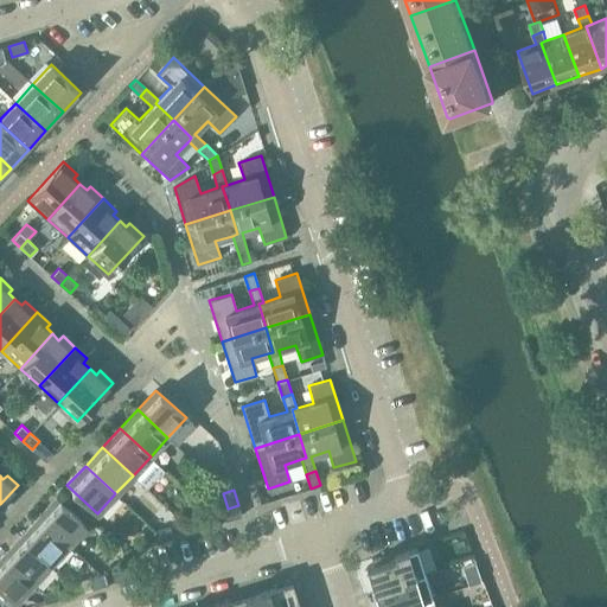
[(56,497),(38,517),(68,545),(87,525),(56,497)]
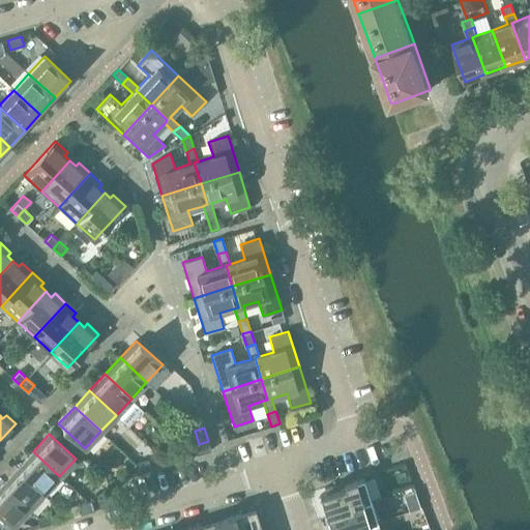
[(208,441),(199,444),(194,445),(197,454),(210,450),(208,441)]
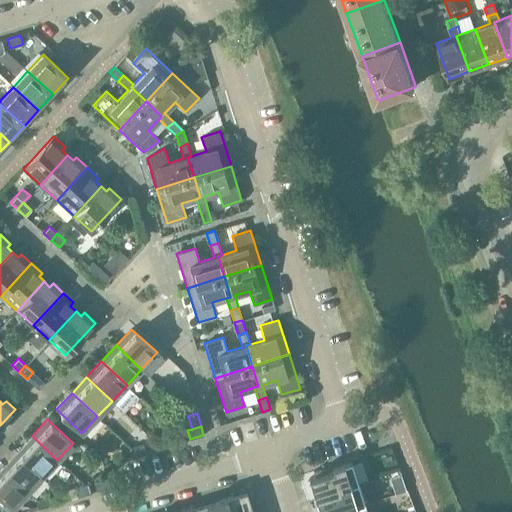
[(168,436),(171,445),(184,441),(181,432),(168,436)]
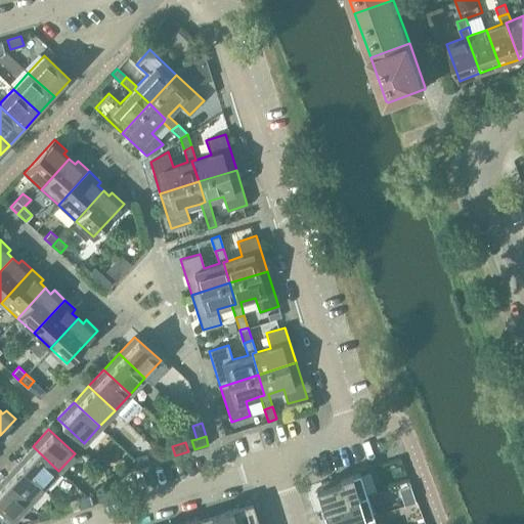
[(33,446),(17,463),(44,487),(58,471),(33,446)]
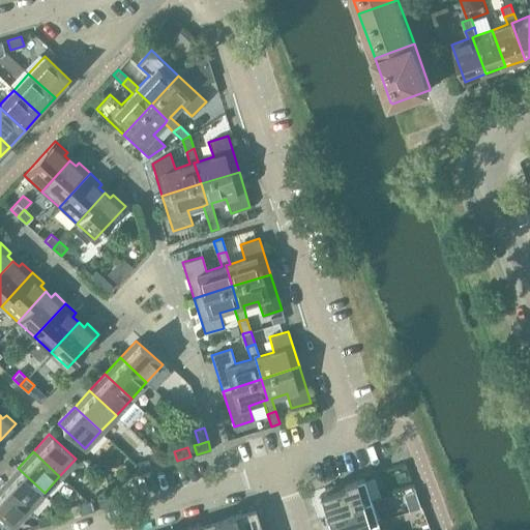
[(154,458),(156,467),(171,463),(168,453),(154,458)]
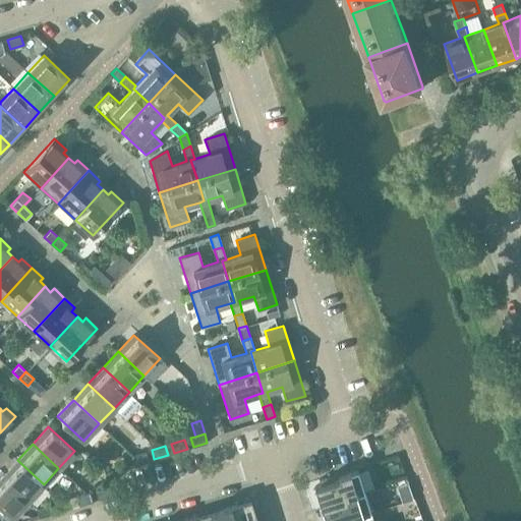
[(131,456),(134,465),(149,461),(146,452),(131,456)]
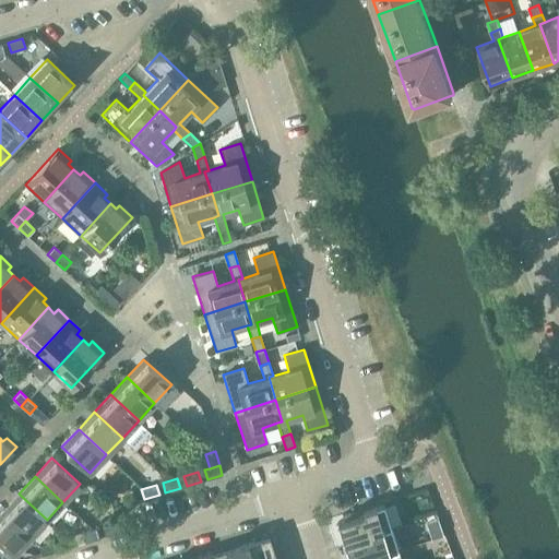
[(19,494),(2,511),(31,536),(47,520),(19,494)]
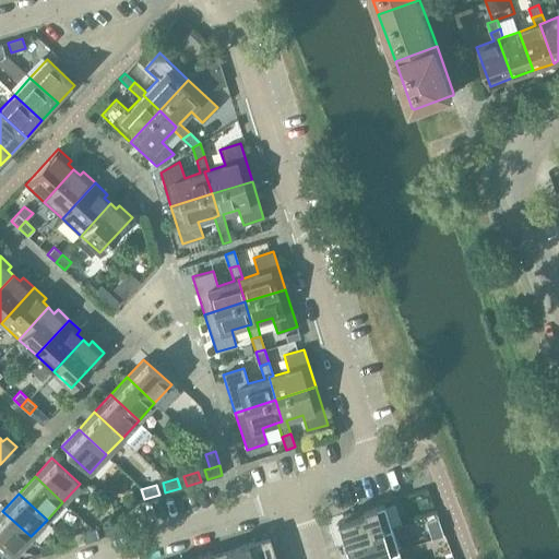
[(337,522),(344,546),(371,537),(370,534),(391,527),(383,503),(363,510),(364,514),(337,522)]
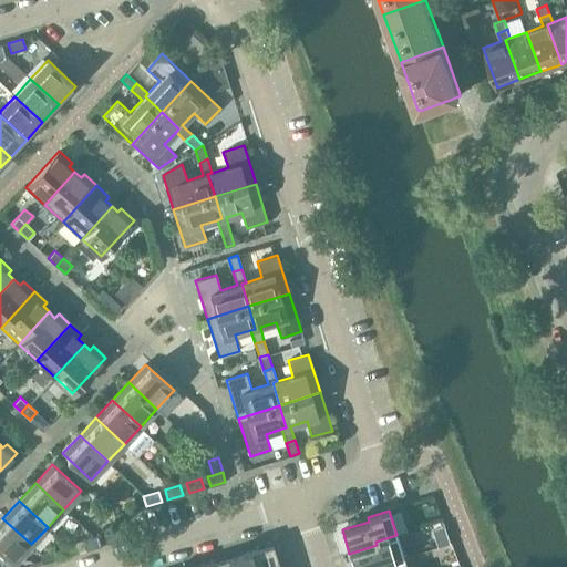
[(31,544),(2,518),(0,521),(0,549),(14,563),(31,544)]
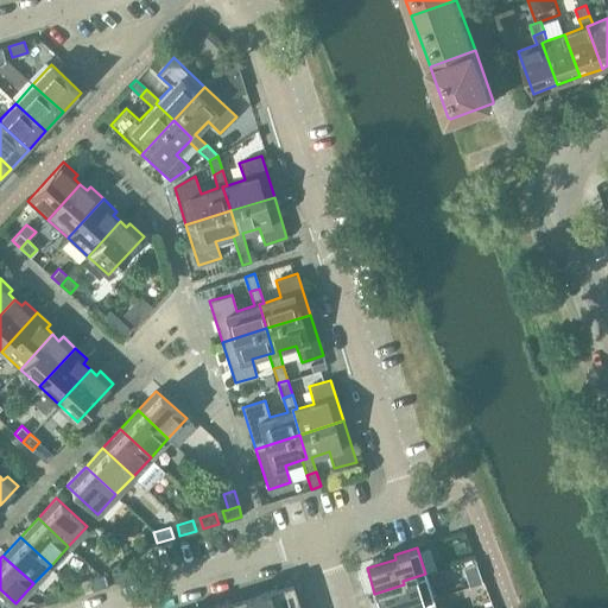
[(111,571),(114,582),(131,577),(127,567),(111,571)]
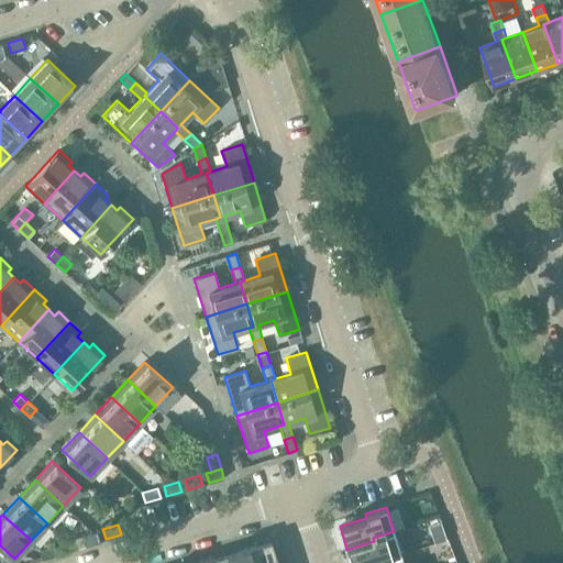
[(81,536),(85,545),(99,541),(97,531),(81,536)]
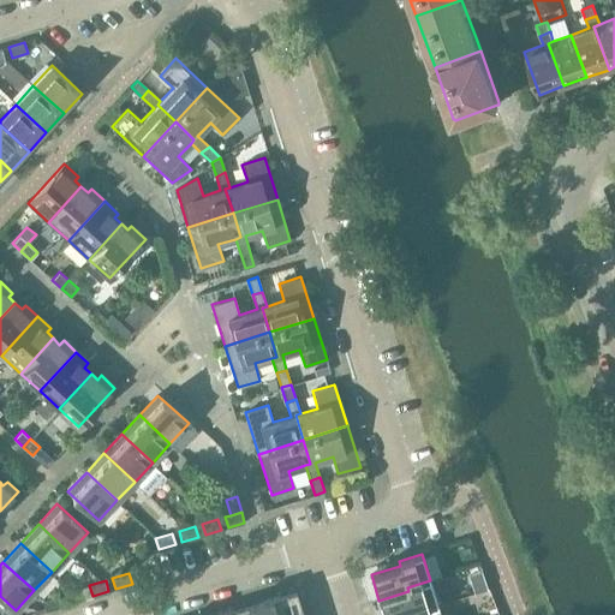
[(378,601),(382,614),(416,614),(416,611),(437,604),(430,580),(407,587),(408,591),(378,601)]
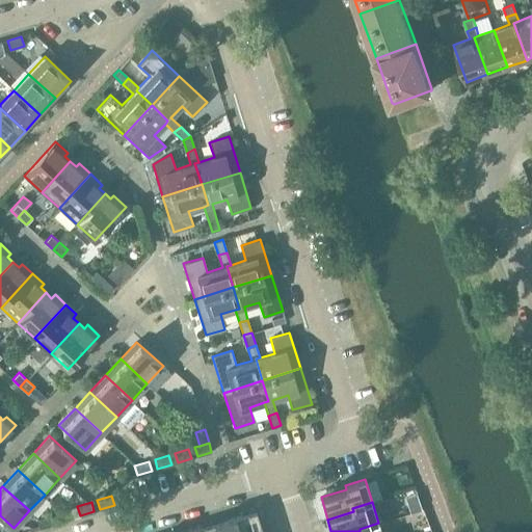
[(57,512),(60,522),(74,517),(71,508),(57,512)]
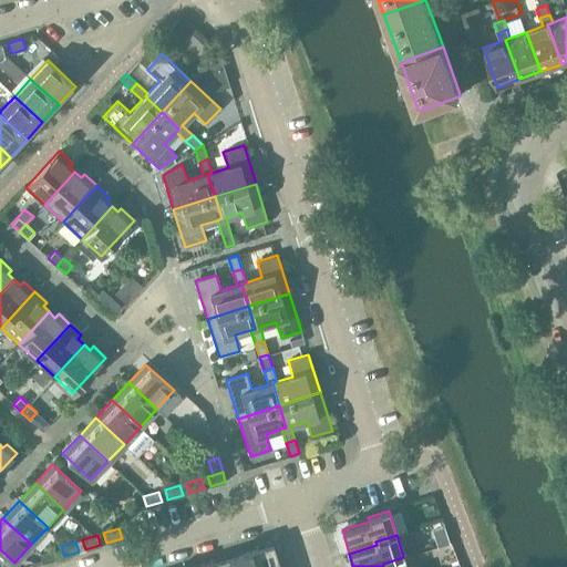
[(40,553),(42,563),(58,558),(54,548),(40,553)]
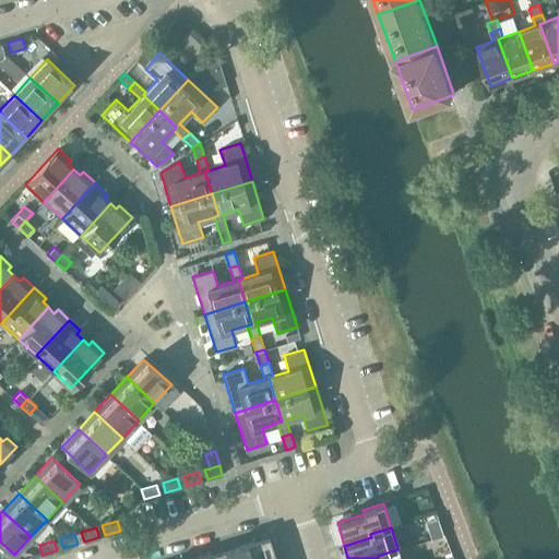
[(254,540),(246,543),(250,558),(275,558),(270,542),(256,546),(254,540)]
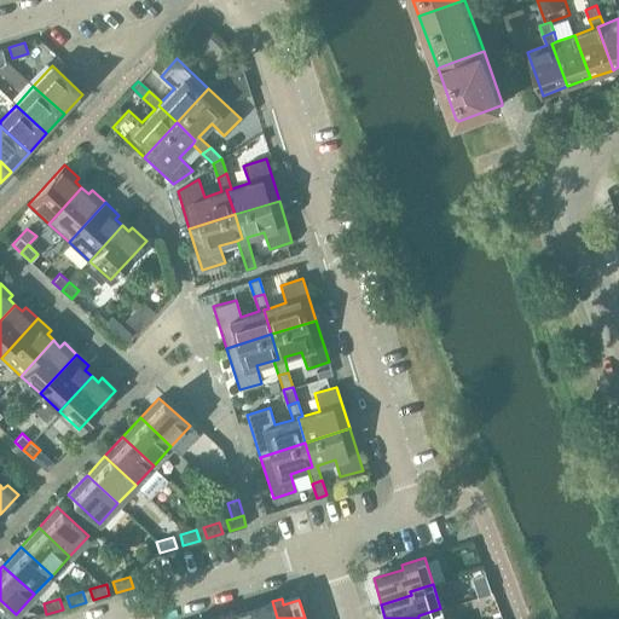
[(277,618),(272,601),(249,608),(252,618),(277,618)]
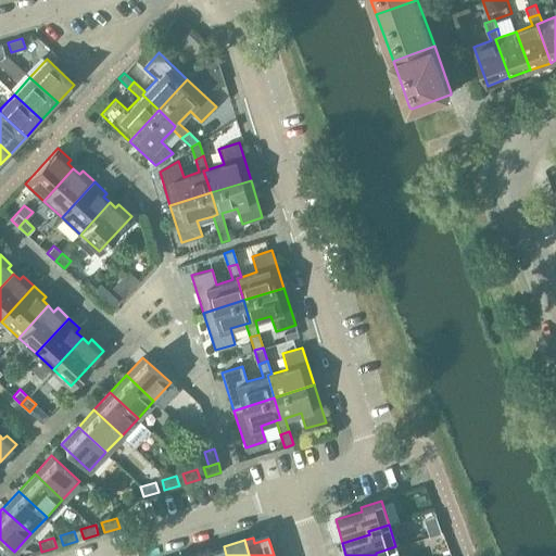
[(226,555),(224,546),(202,554),(203,555),(226,555)]
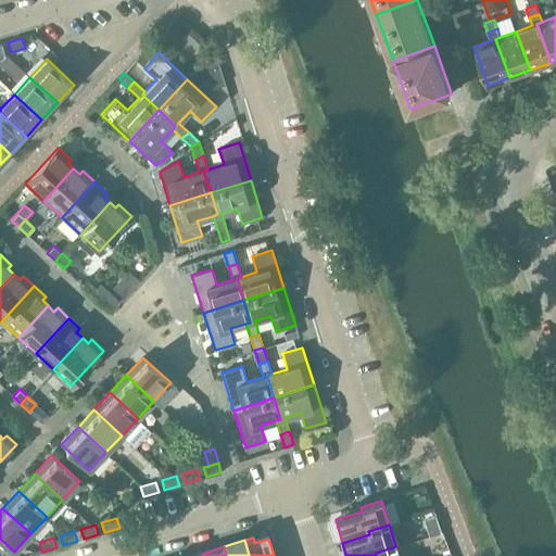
[(397,555),(395,546),(376,553),(376,555),(397,555)]
